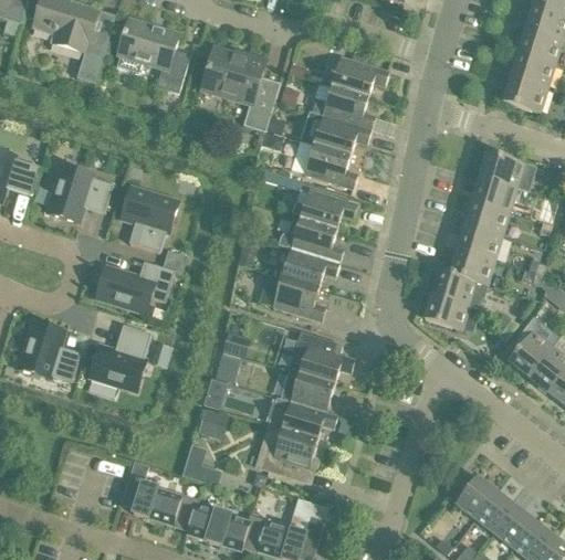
[(0,14),(7,18),(20,21),(25,0),(0,0),(0,14)]
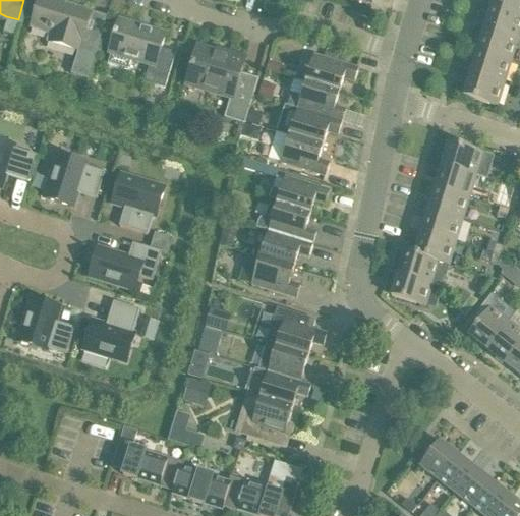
[(70,69),(87,74),(100,32),(83,27),(90,7),(65,0),(37,0),(31,23),(49,30),(47,37),(77,46),(70,69)]
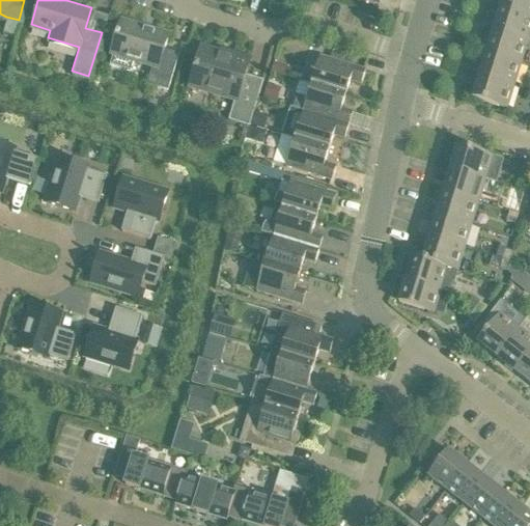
[(500,0),(499,3),(529,11),(529,0),(500,0)]
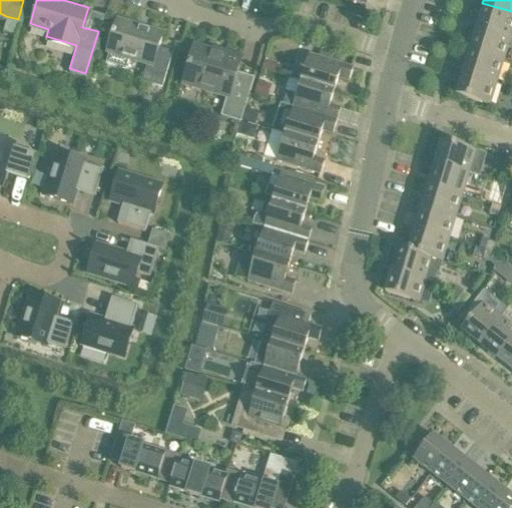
[(511,11),(482,3),(475,24),(509,34),(511,22),(511,11)]
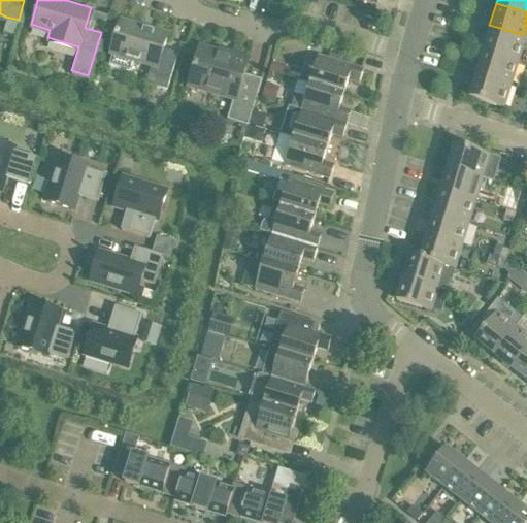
[(111,48),(108,60),(128,66),(131,55),(151,61),(144,78),(165,86),(176,48),(174,48),(172,53),(161,48),(166,31),(119,17),(109,47),(111,48)]
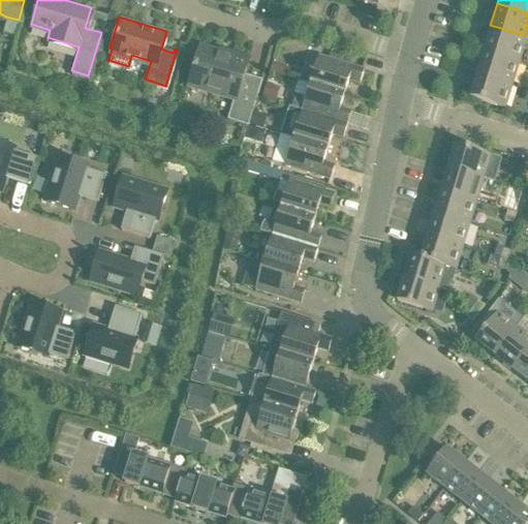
[(490,25),(484,48),(518,58),(525,35),(490,25)]
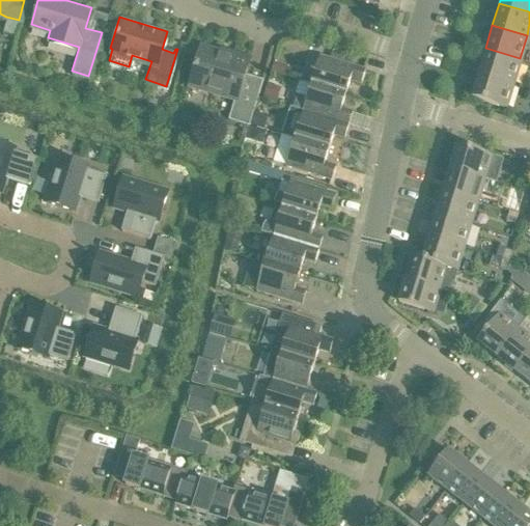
[(238,142),(242,143),(245,133),(248,122),(248,121),(248,120),(252,108),(262,76),(244,70),(248,54),(229,48),(228,52),(220,49),(220,48),(200,42),(187,82),(206,87),(232,95),(227,115),(244,120),(238,142)]
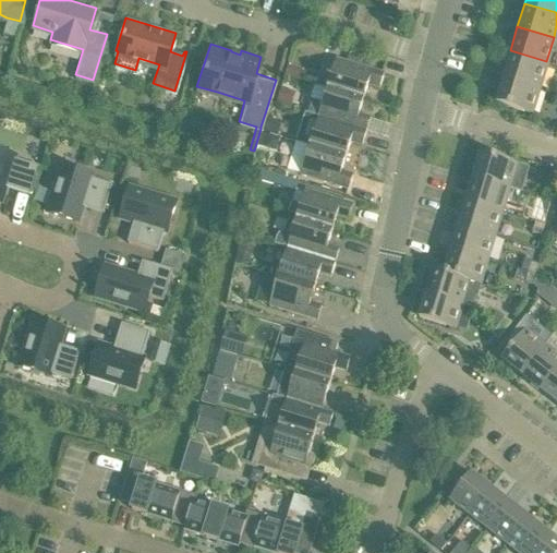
[(510,50),(503,74),(540,85),(546,61),(510,50)]
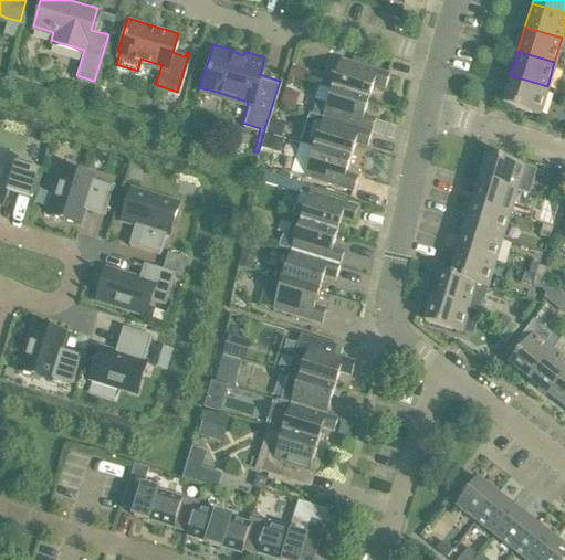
[(341,55),(331,85),(368,96),(373,81),(384,85),(388,70),(374,65),(376,59),(363,54),(363,55),(353,52),(351,59),(341,55)]
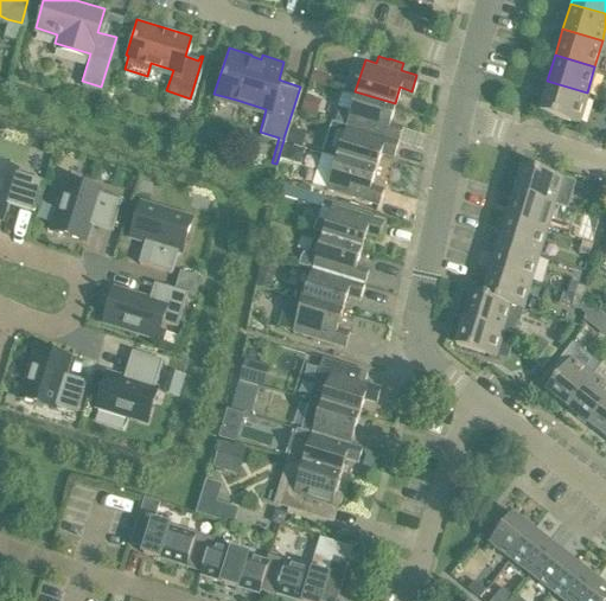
[(331,74),(312,68),(310,77),(327,83),(331,74)]
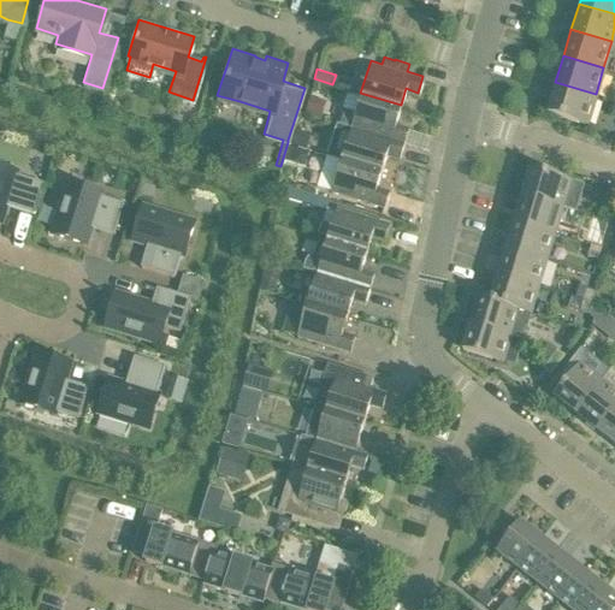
[(587,120),(596,94),(555,82),(548,108),(587,120)]
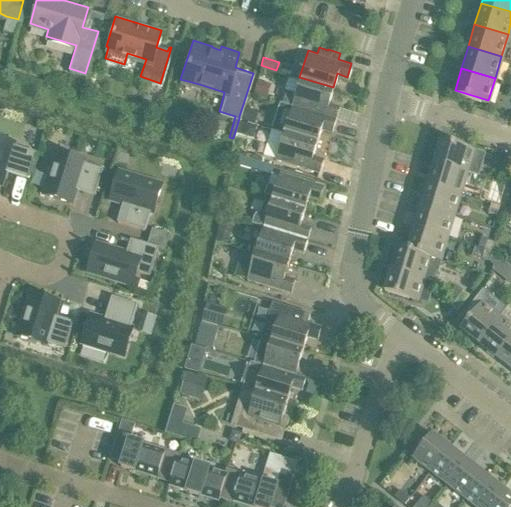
[(269,80),(257,77),(252,91),(264,95),(269,80)]
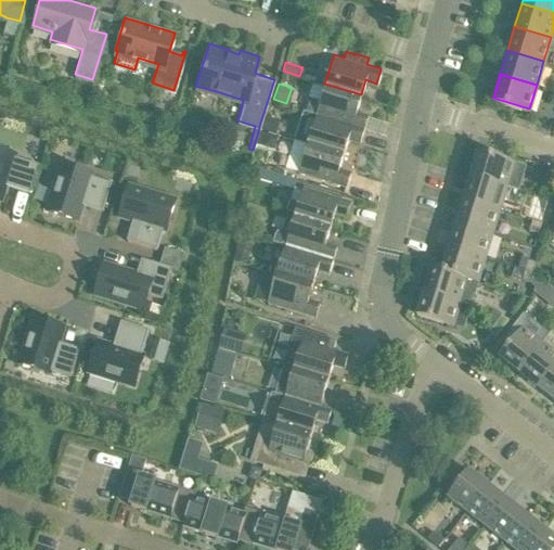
[(305,109),(316,112),(363,126),(368,112),(356,109),(360,94),(324,84),(320,99),(312,96),(308,99),(305,109)]
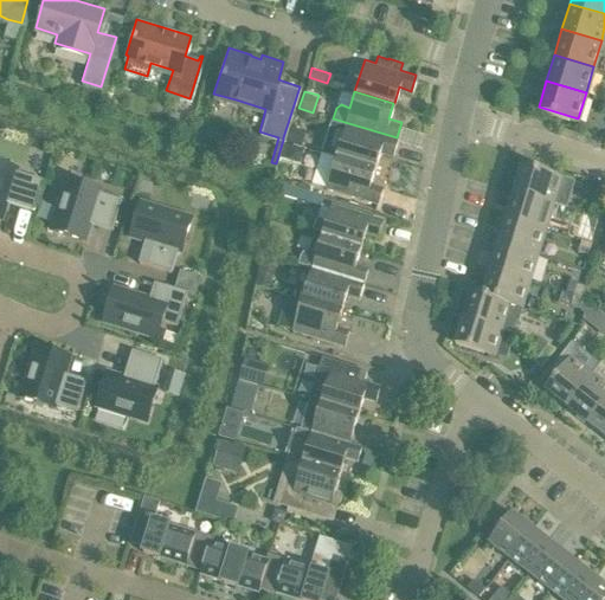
[(330,118),(321,148),(335,153),(374,165),(380,149),(392,153),(397,137),(345,122),(333,118),(330,118)]
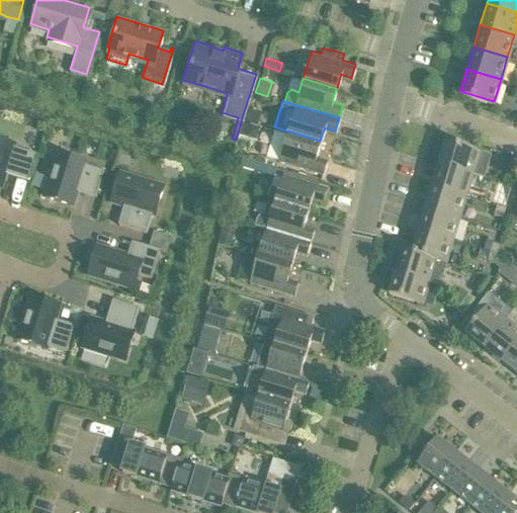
[(246,105),(242,117),(254,120),(257,109),(246,105)]
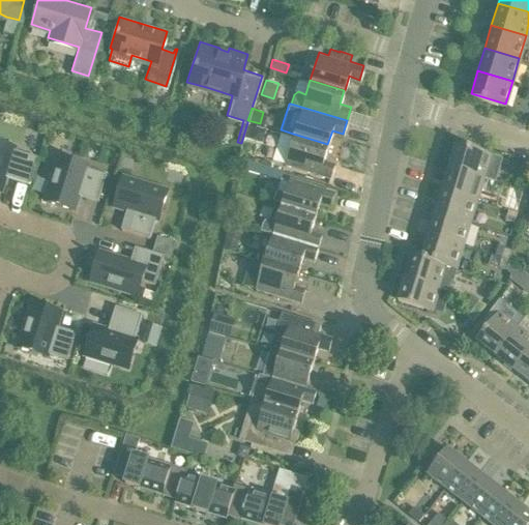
[(264,127),(247,122),(244,133),(260,138),(264,127)]
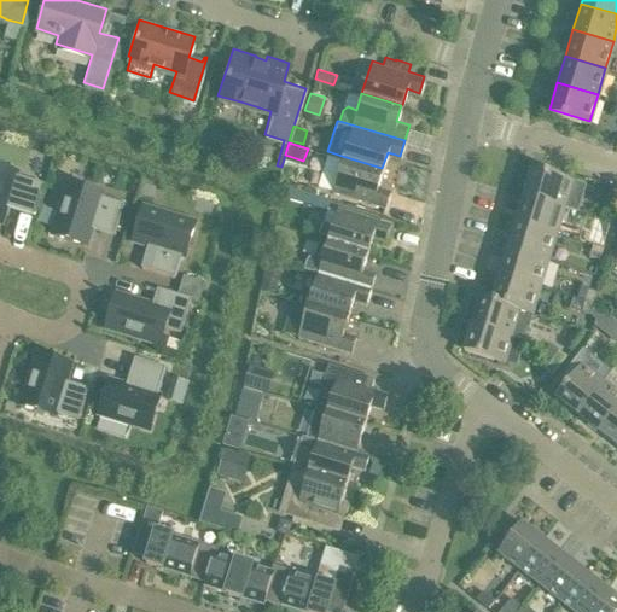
[(327,151),(318,182),(332,187),(332,188),(385,205),(390,188),(377,185),(382,168),(342,156),(327,151)]
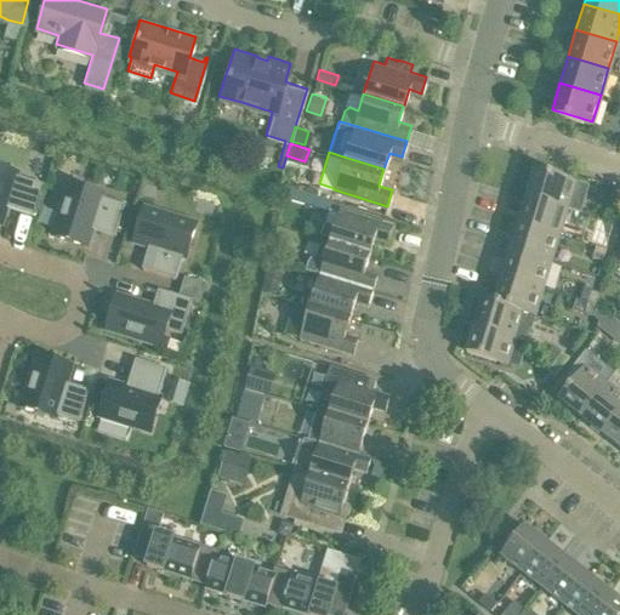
[(34,212),(44,181),(16,172),(17,170),(0,163),(0,221),(1,221),(6,204),(34,212)]
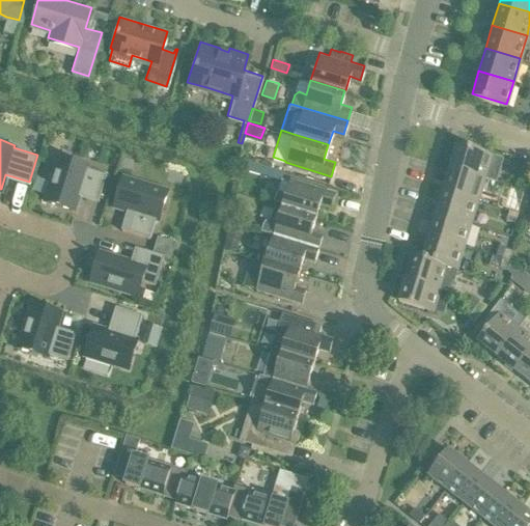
[(501,155),(456,141),(449,164),(483,174),(494,177),(501,155)]
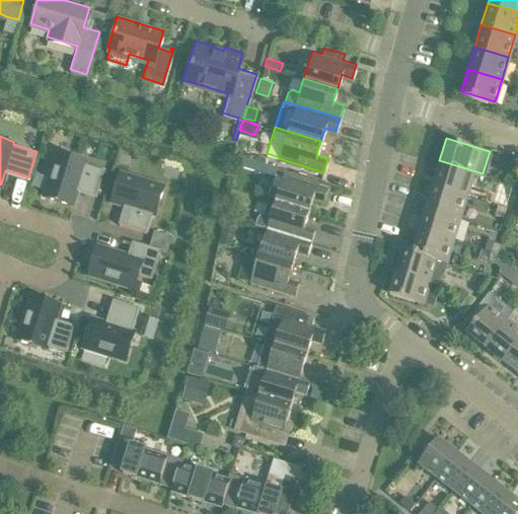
[(95,194),(103,168),(84,162),(85,159),(56,150),(43,194),(72,203),(77,189),(95,194)]
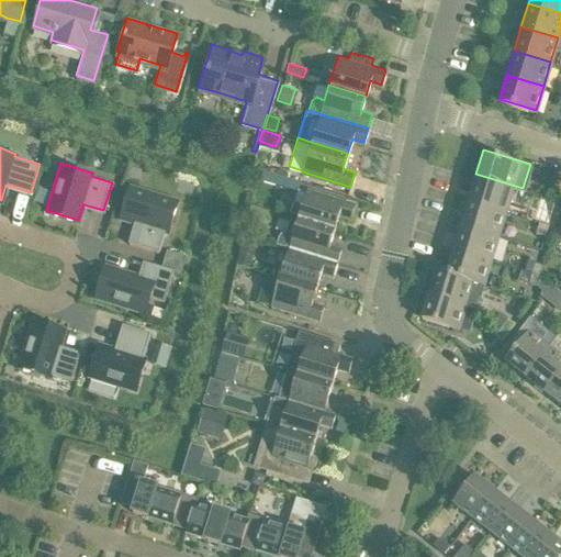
[(551,176),(560,178),(560,175),(560,167),(554,166),(551,176)]
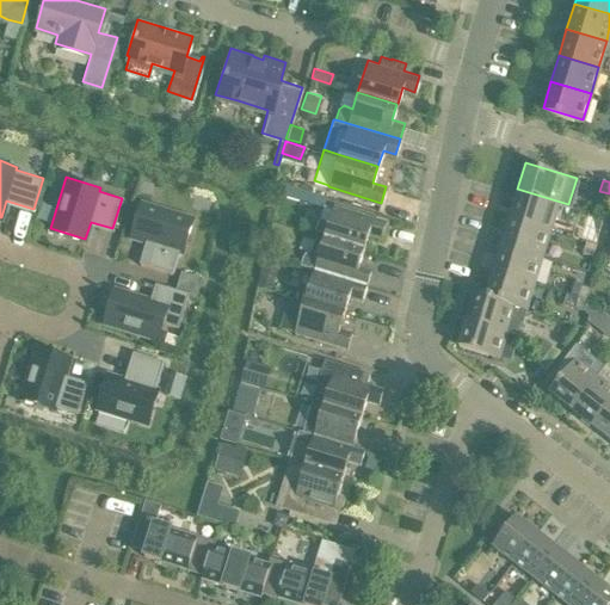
[(301,186),(299,197),(312,201),(315,191),(301,186)]
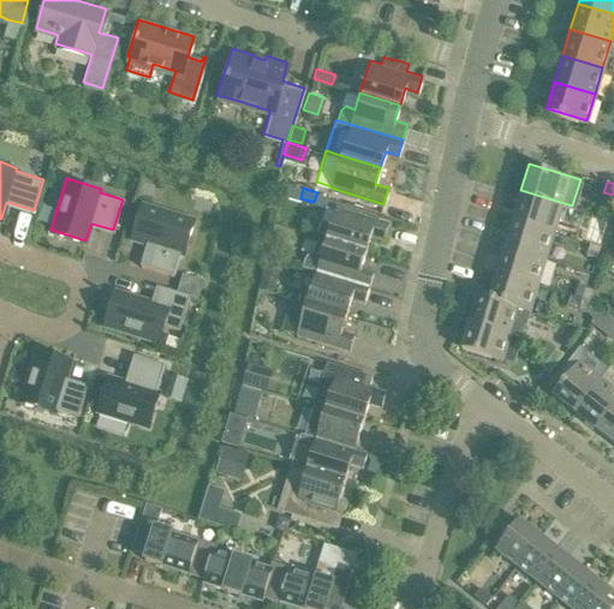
[(520,190),(512,216),(553,228),(560,202),(520,190)]
